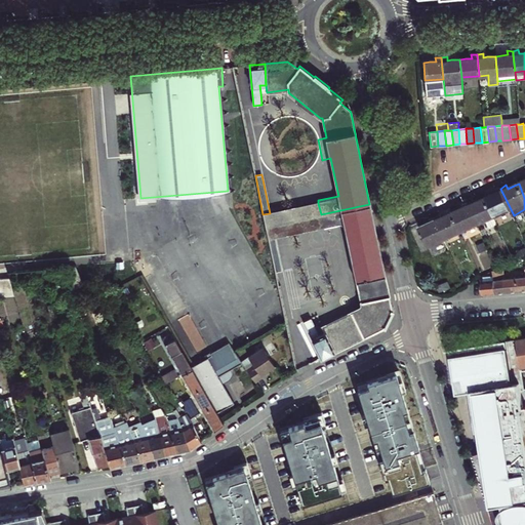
[(486,198),(494,217),(511,209),(500,189),(495,190),(497,193),(493,195),(486,198)]
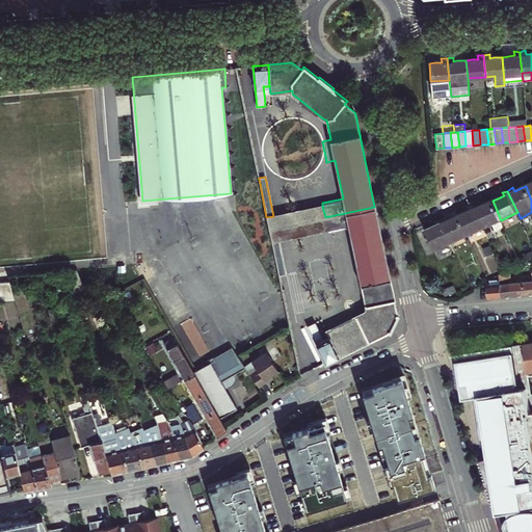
[(479,203),(475,206),(484,228),(493,223),(496,230),(503,225),(501,220),(493,201),(486,204),(481,206),(479,203)]
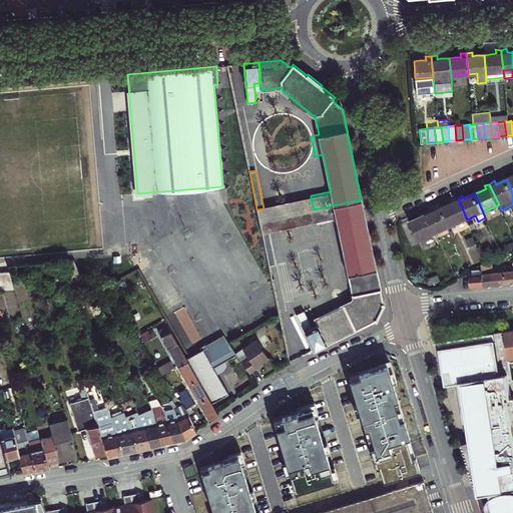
[(260,220),(314,209),(311,198),(264,208),(257,209),(260,220)]
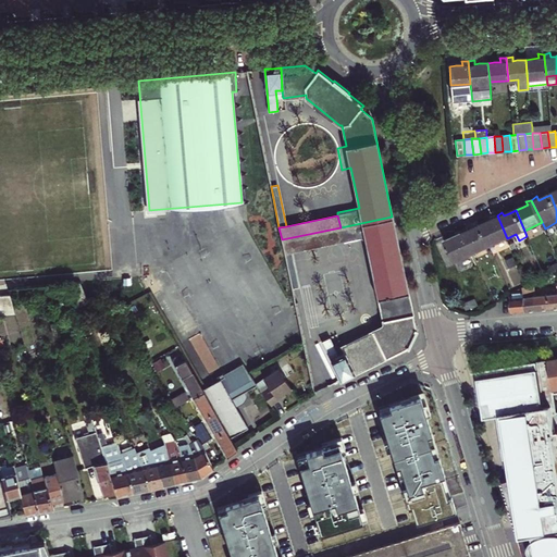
[(486,223),(481,226),(490,246),(507,238),(497,215),(491,217),(493,221),(486,223)]
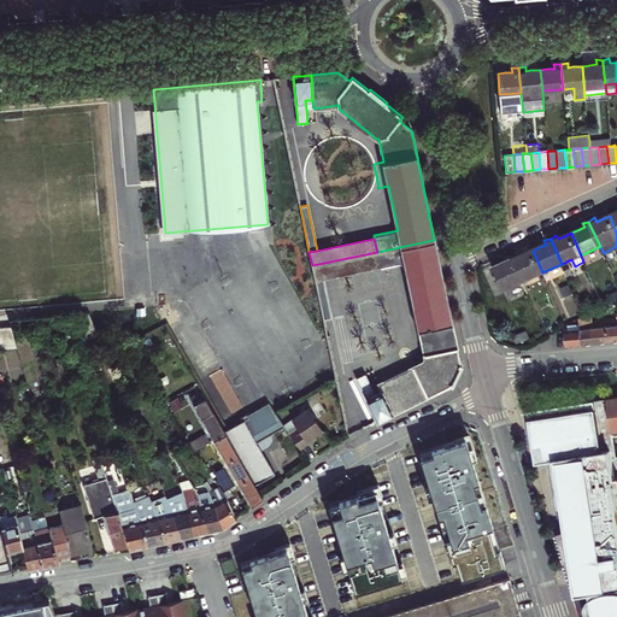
[(393,413),(450,385),(451,383),(452,385),(462,365),(459,364),(460,363),(434,240),(377,252),(380,264),(380,268),(404,263),(425,357),(423,360),(377,383),(381,391),(393,413)]
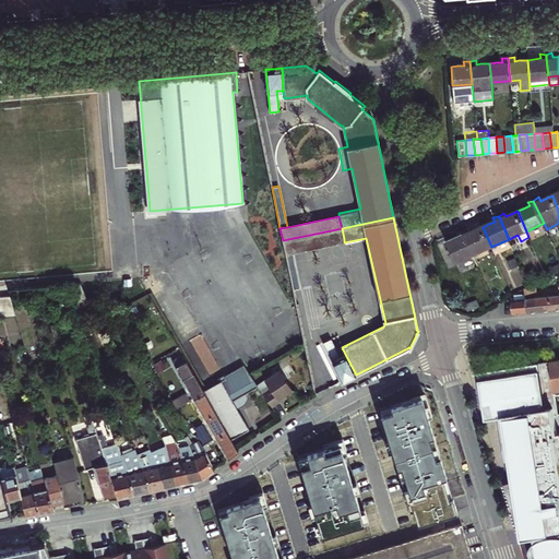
[(468,228),(464,232),(474,254),(491,247),(483,227),(476,230),(471,233),(468,228)]
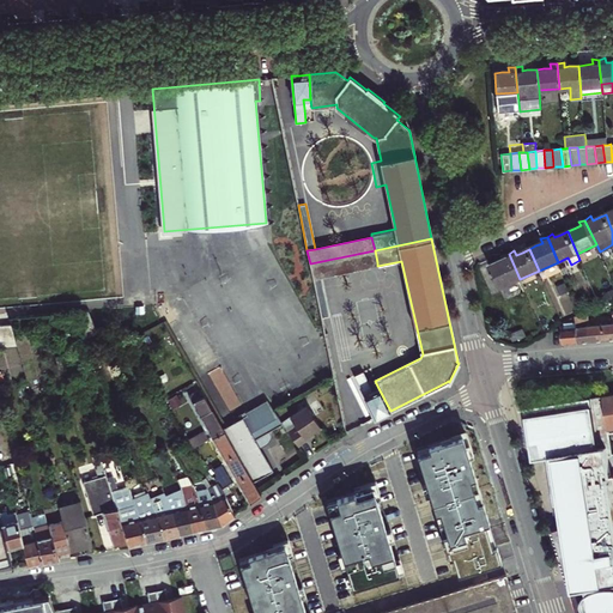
[(377,262),(375,250),(310,263),(313,277),(320,275),(377,262)]
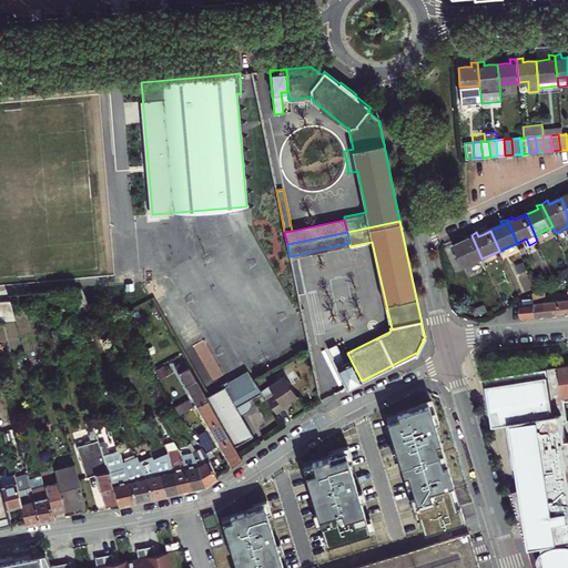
[(482,259),(472,235),(465,237),(466,242),(462,244),(454,247),(463,267),(482,259)]
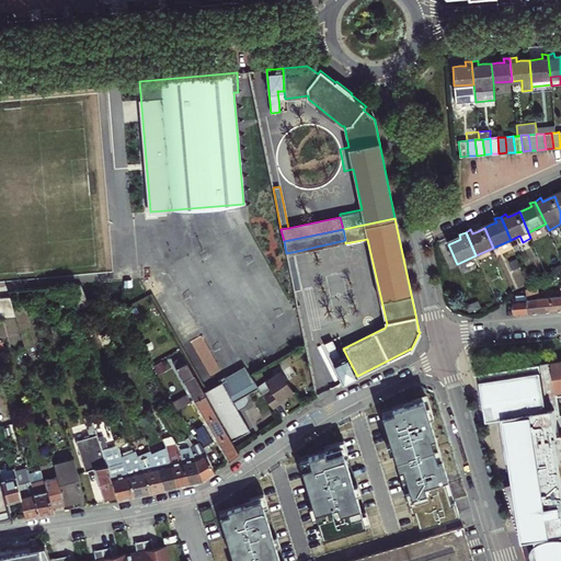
[(499,259),(514,290),(529,283),(514,251),(499,259)]
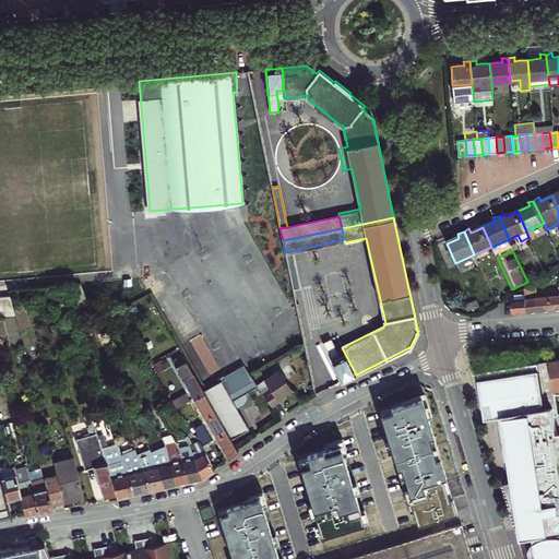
[(299,288),(292,251),(285,252),(293,289),(299,288)]
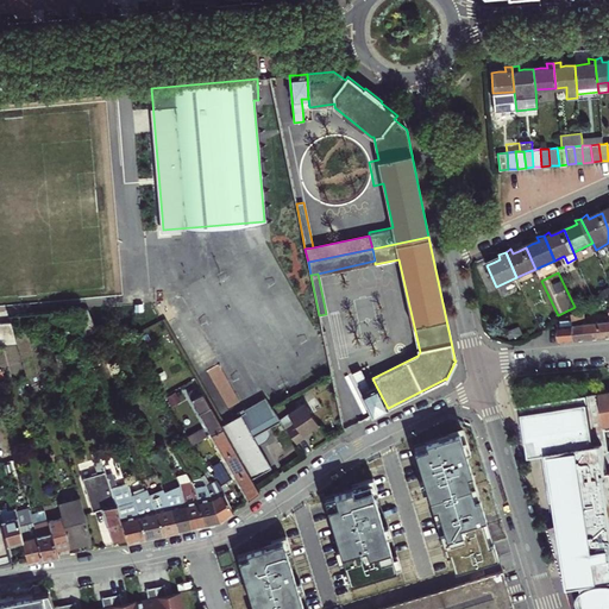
[(98,332),(87,308),(77,311),(87,337),(98,332)]
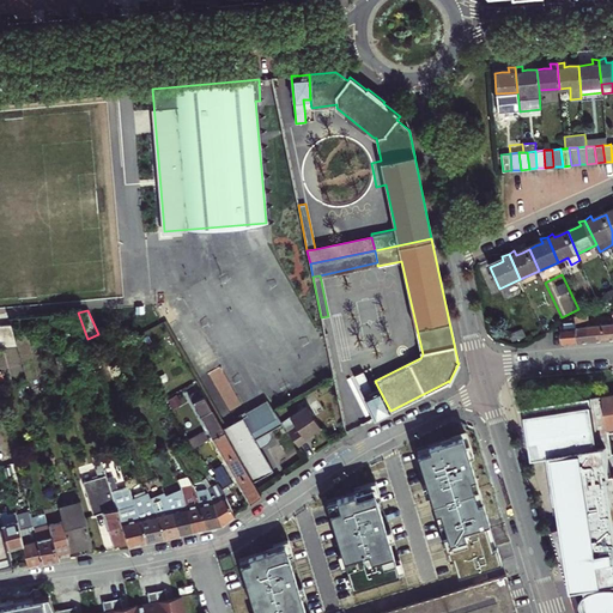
[(85,338),(77,313),(67,316),(77,341),(85,338)]
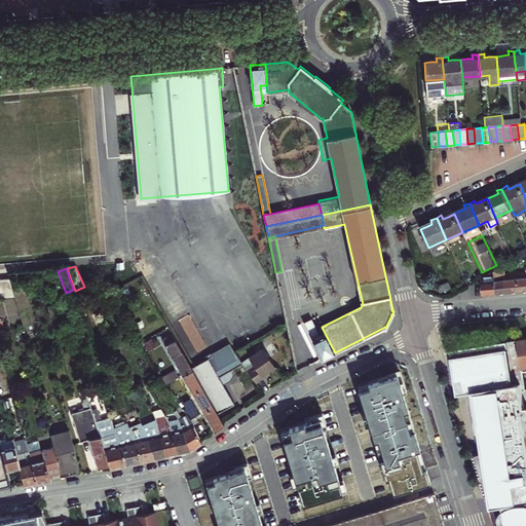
[(525,277),(505,279),(504,269),(499,270),(494,271),(494,274),(494,276),(496,295),(516,293),(525,291),(525,277)]
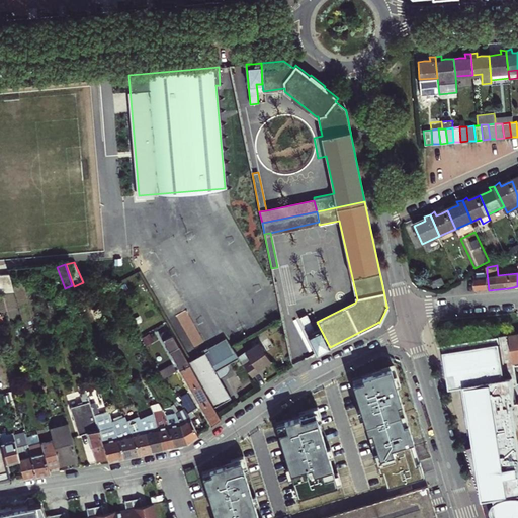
[(487,272),(480,273),(477,273),(477,274),(477,277),(475,277),(476,291),(482,290),(489,290),(487,272)]
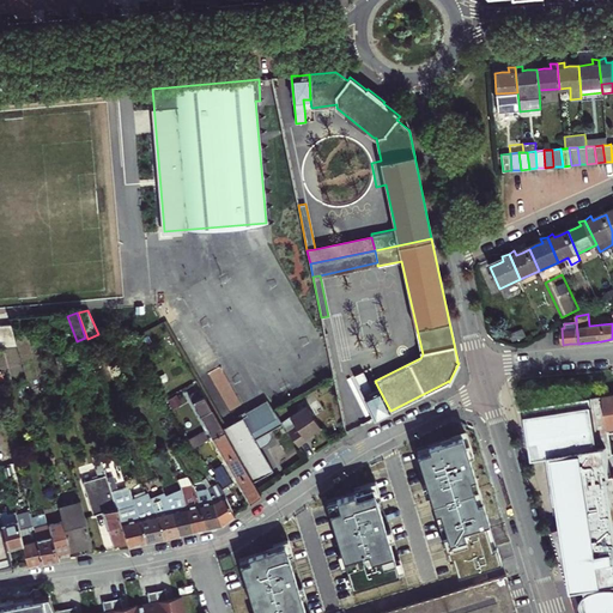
[(13,325),(0,326),(0,347),(18,346),(13,325)]
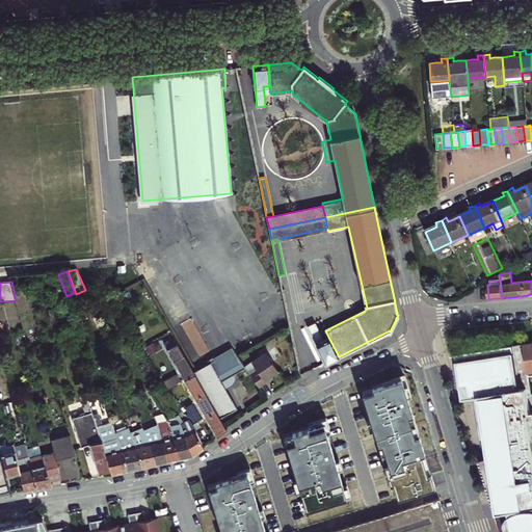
[(72,316),(69,304),(61,307),(64,318),(72,316)]
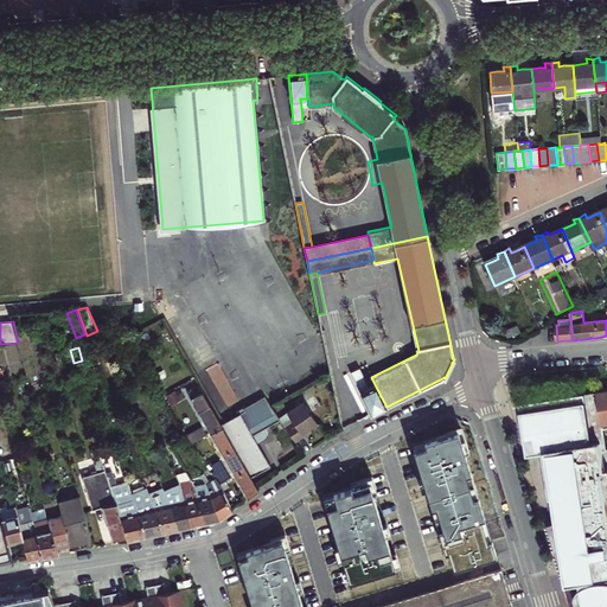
[(56,352),(61,368),(71,364),(66,349),(56,352)]
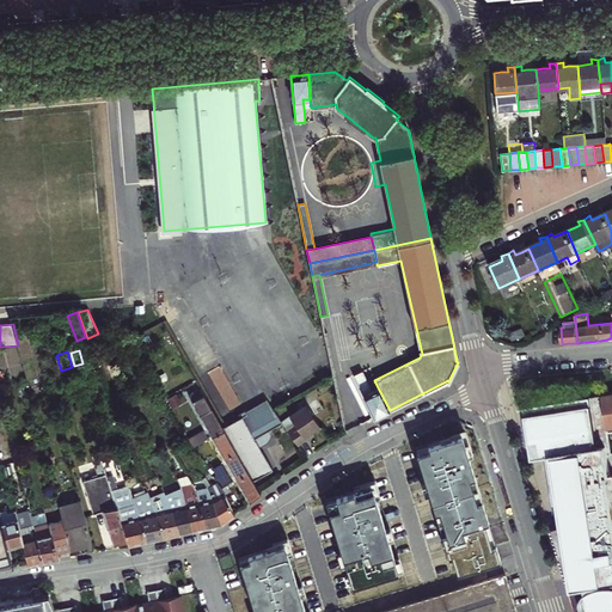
[(353,375),(365,399),(374,417),(390,410),(378,387),(372,391),(368,383),(362,371),(353,375)]
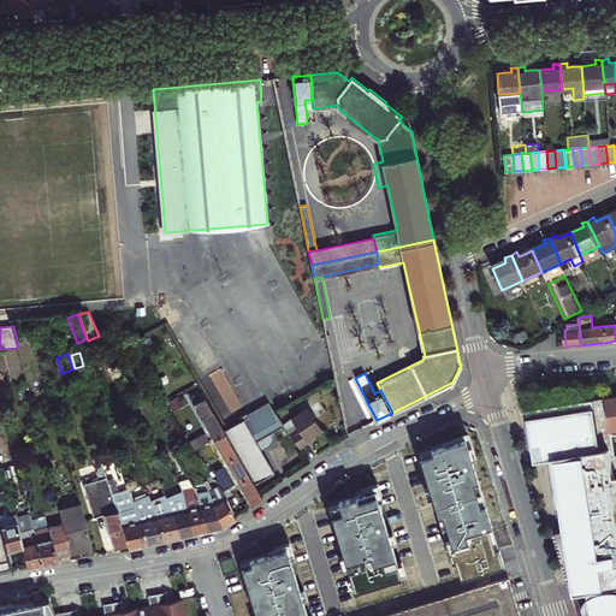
[(380,390),(377,383),(371,385),(374,394),(380,390)]
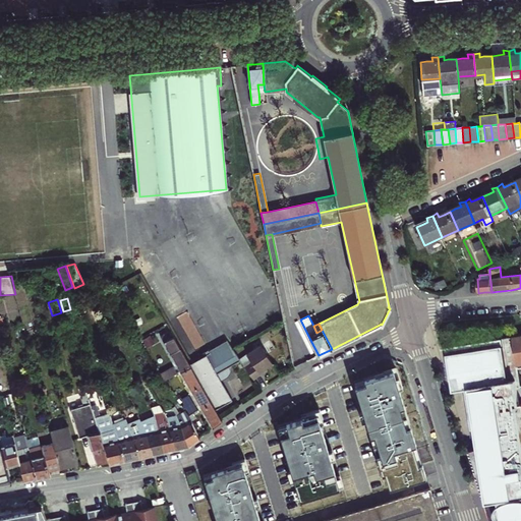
[(190,365),(189,363),(180,347),(170,330),(161,335),(165,341),(164,342),(171,356),(180,371),(190,365)]
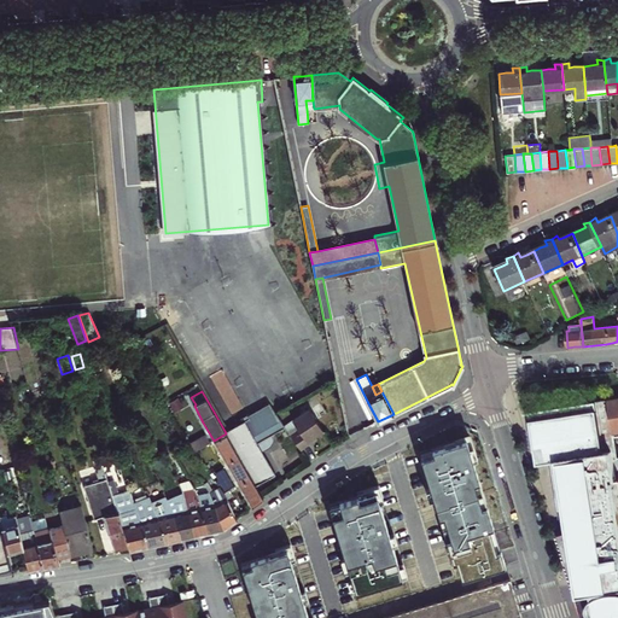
[(617,617),(617,459),(617,455),(616,435),(617,433),(617,396),(561,403),(525,408),(525,410),(530,409),(540,464),(554,461),(555,470),(559,468),(564,499),(569,532),(577,582),(592,579),(596,596),(593,599),(590,602),(589,605),(588,607),(589,611),(590,613),(592,614),(594,617),(596,617),(599,617),(598,617),(617,617)]
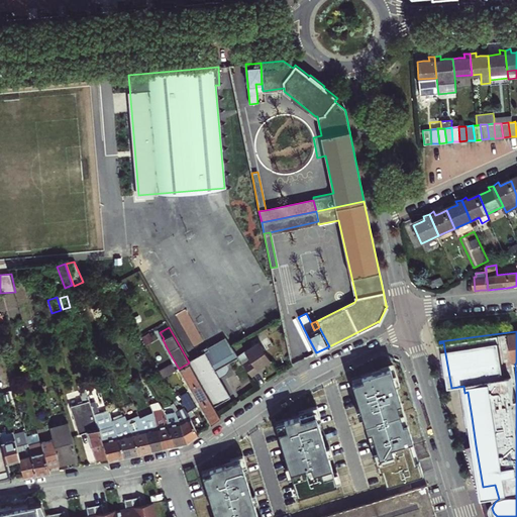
[(152,340),(148,333),(142,337),(146,343),(152,340)]
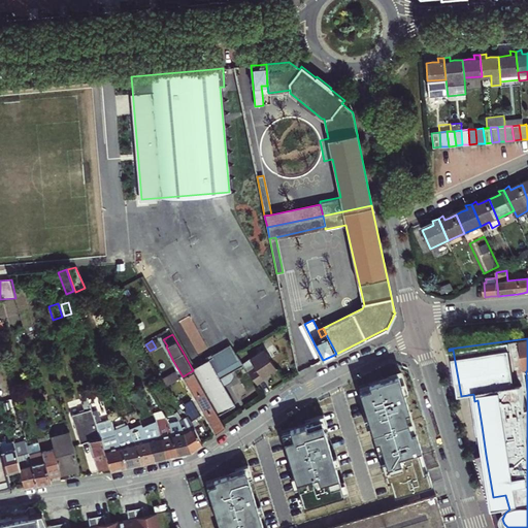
[(207,360),(192,368),(193,370),(204,389),(205,391),(204,391),(213,407),(218,415),(235,404),(224,385),(223,383),(228,380),(227,377),(232,374),(230,370),(231,370),(242,363),(229,343),(211,354),(211,353),(210,354),(212,357),(207,360)]
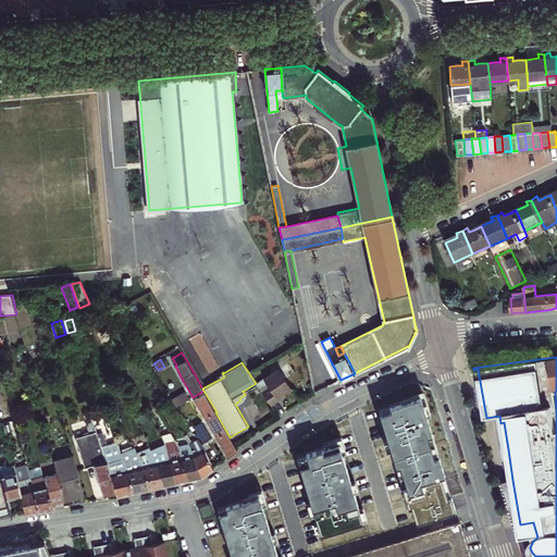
[(325,367),(333,384),(341,380),(332,363),(325,367)]
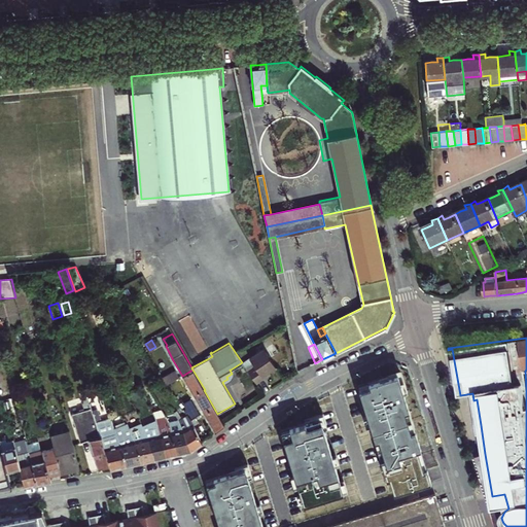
[(249,357),(255,366),(248,372),(256,384),(264,379),(262,376),(269,372),(276,366),(262,348),(249,357)]
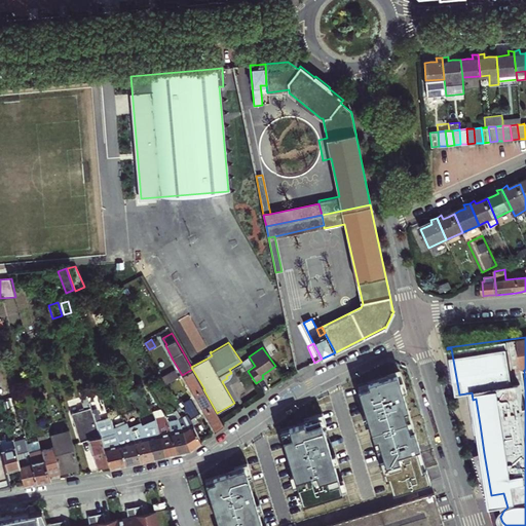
[(241,362),(248,371),(255,366),(249,357),(241,362)]
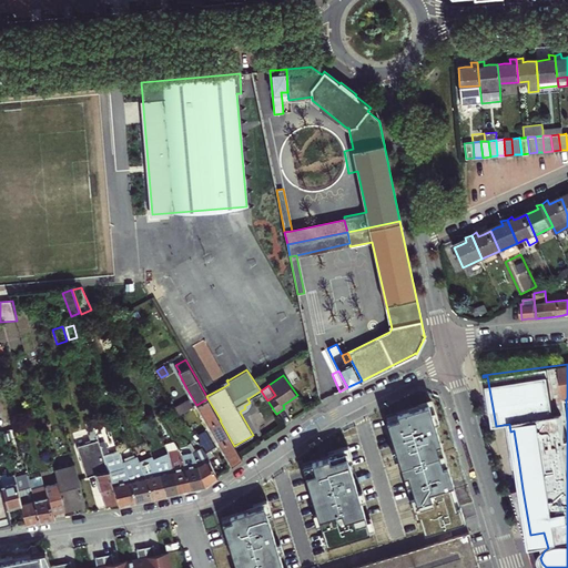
[(208,398),(196,405),(203,416),(208,425),(220,418),(208,398)]
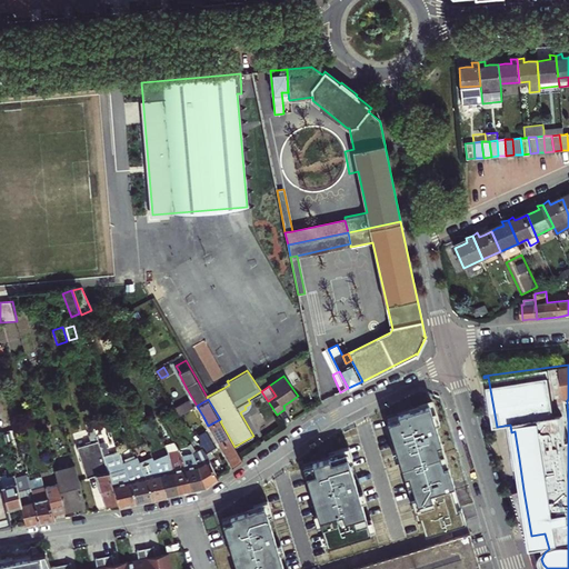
[(240,412),(241,415),(247,411),(250,408),(252,403),(249,399),(248,399),(250,403),(245,407),(246,409),(240,412)]
